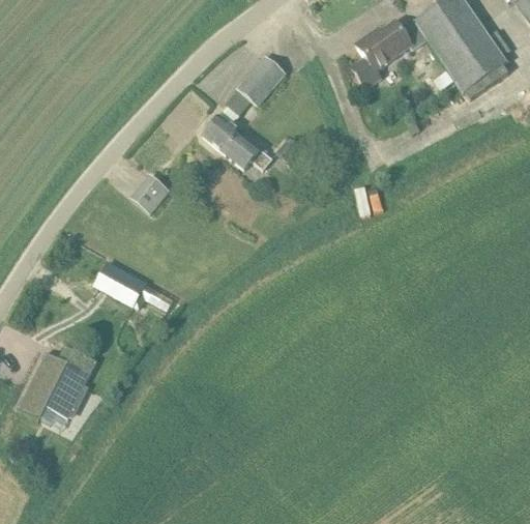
[(355,42),(364,56),(351,65),(365,87),(382,76),(377,68),(410,46),(412,49),(427,38),(448,69),(434,78),(441,89),(455,80),(463,90),(505,61),(462,0),(443,0),(414,21),(416,24),(403,33),(393,21),(373,35),(370,31),(355,42)]
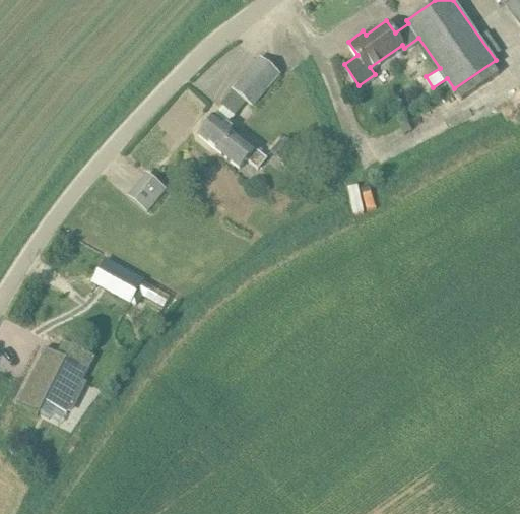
[(503,0),(519,23),(519,0),(503,0)]
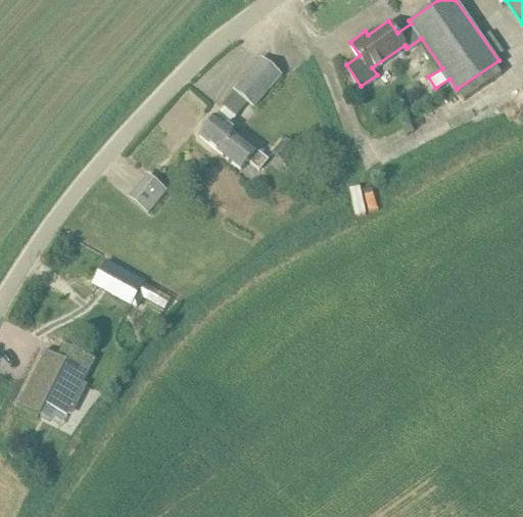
[(281,71),(277,67),(260,54),(233,86),(234,87),(222,101),(236,113),(248,99),(252,103),(281,71)]
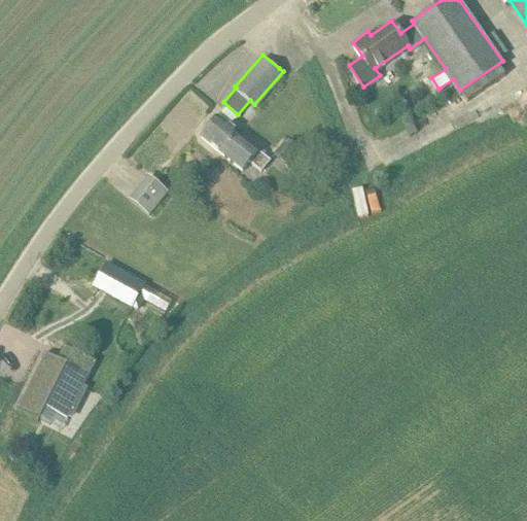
[(239,132),(233,127),(217,113),(201,133),(223,151),(239,132)]
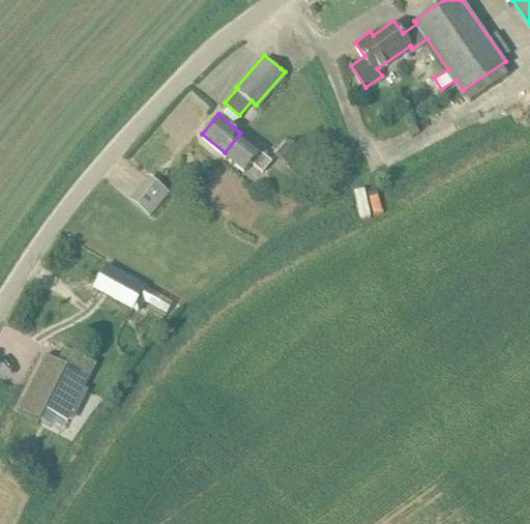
[(240,133),(225,152),(244,169),(252,162),(262,170),(271,158),(240,133)]
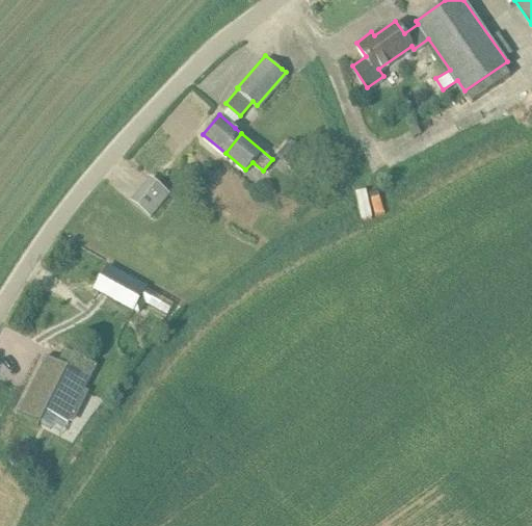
[(310,171),(318,159),(290,137),(277,153),(300,171),(304,166),(310,171)]
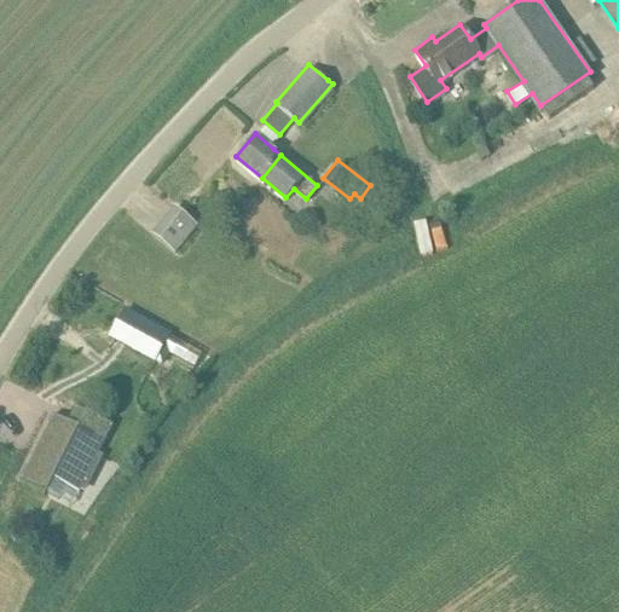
[(197,221),(192,219),(174,203),(152,229),(175,248),(197,221)]
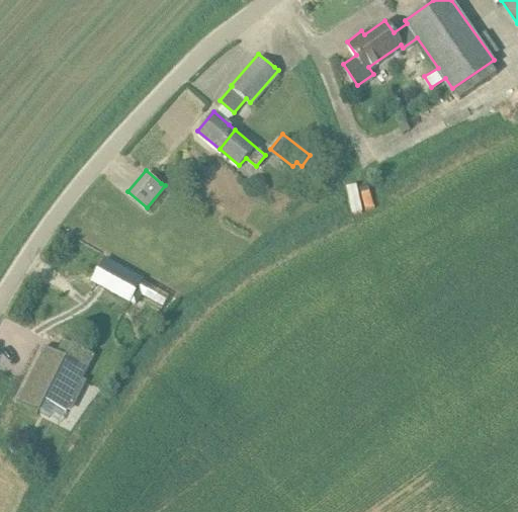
[(105,255),(92,278),(130,299),(143,275),(105,255)]
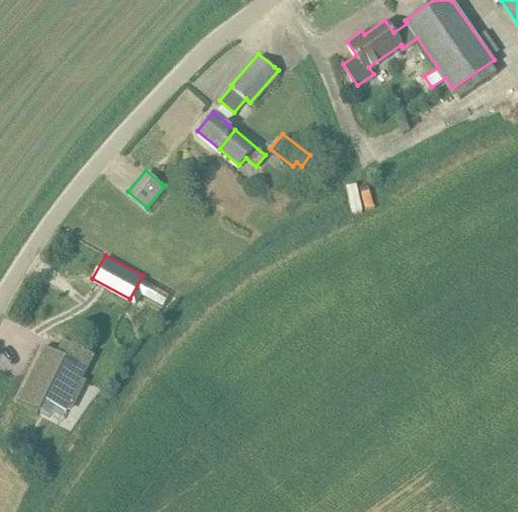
[(165,283),(147,290),(153,306),(170,299),(171,299),(165,283)]
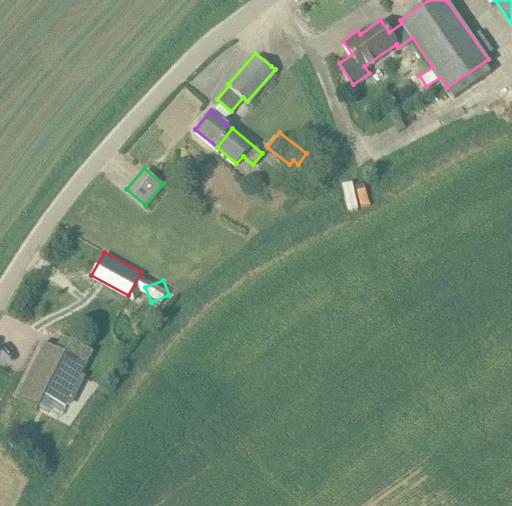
[(17,391),(16,393),(38,404),(44,392),(65,403),(66,402),(81,371),(93,348),(62,332),(55,345),(43,339),(34,358),(17,391)]
